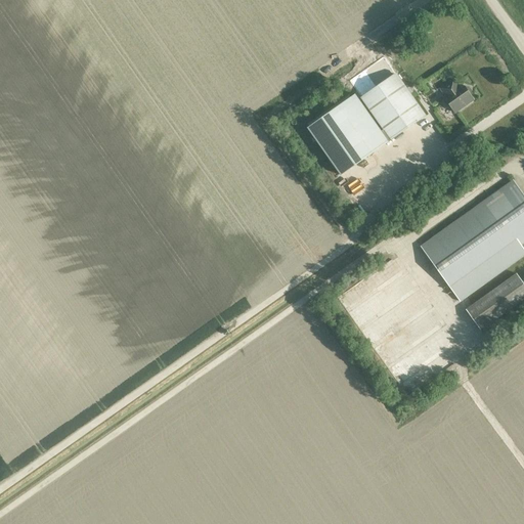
[(307,128),(317,142),(341,175),(425,117),(395,74),(361,98),(384,130),(381,132),(354,94),(307,128)]
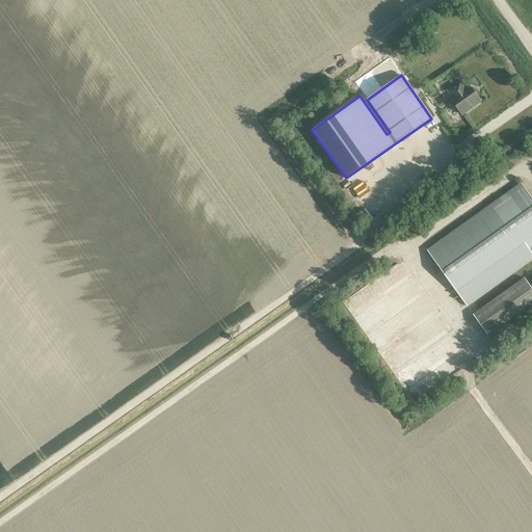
[(468,91),(460,81),(447,90),(451,97),(450,98),(462,114),(481,102),(477,97),(479,96),(479,94),(476,88),(474,88),(473,89),(472,88),(468,91)]
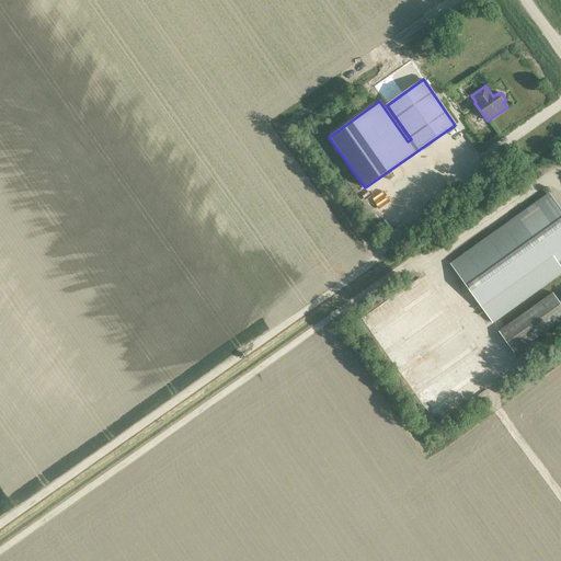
[(560,260),(560,209),(549,193),(450,264),(485,315),(487,315),(493,323),(560,274),(560,265),(559,262),(560,260)]
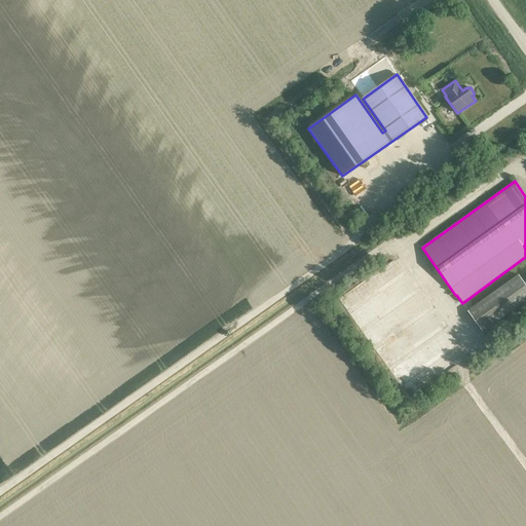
[(525,285),(518,274),(467,311),(482,332),(525,299),(525,285)]
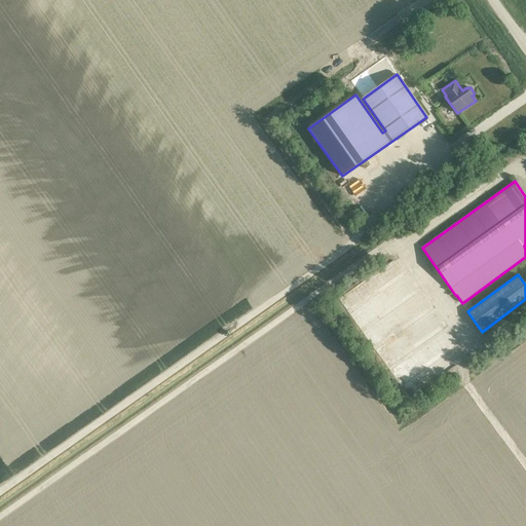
[(353,325),(377,313),(371,302),(347,314),(353,325)]
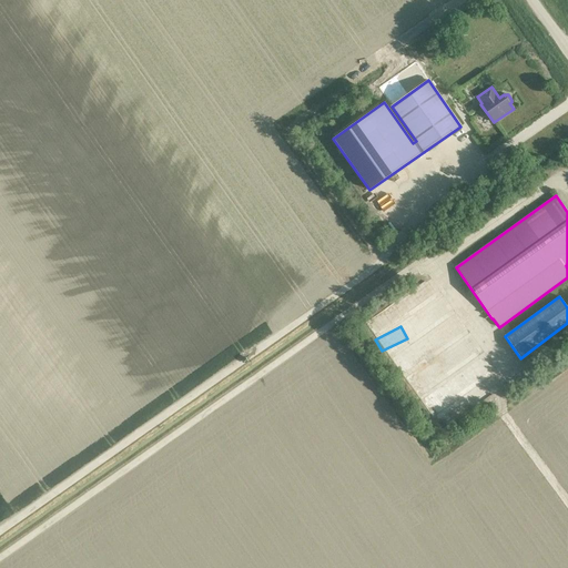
[(408,391),(419,391),(419,372),(408,372),(408,391)]
